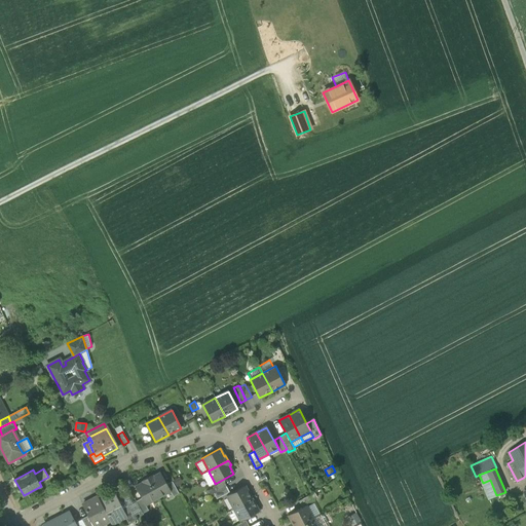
[(209,487),(215,483),(209,472),(202,475),(209,487)]
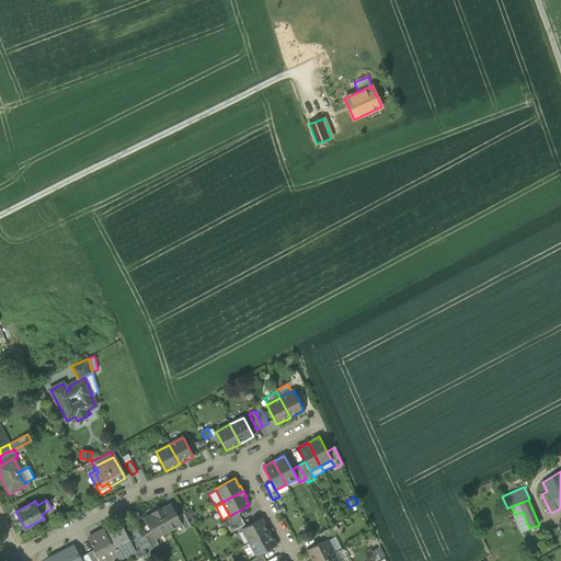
[(161,507),(157,510),(168,530),(181,524),(182,524),(178,516),(171,504),(162,508),(161,507)]
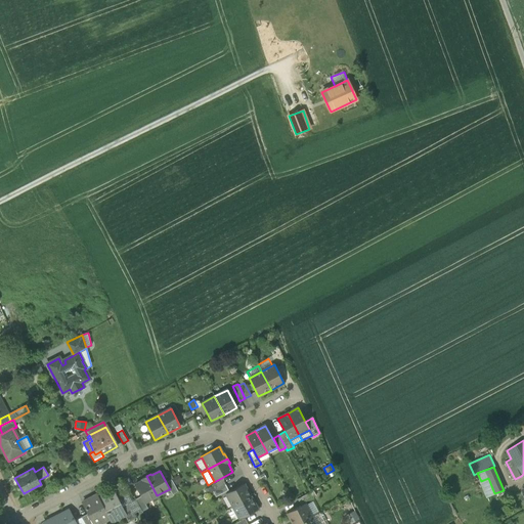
[(144,503),(157,495),(146,476),(141,479),(142,480),(134,485),(141,496),(144,503)]
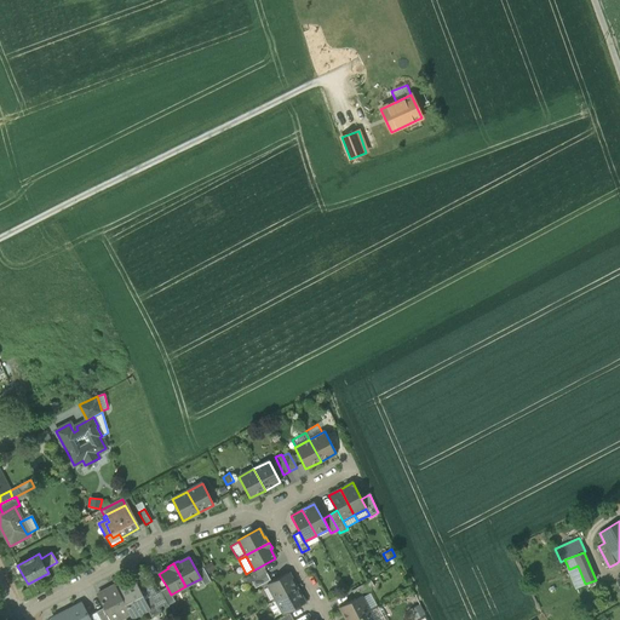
[(578,566),(569,569),(577,587),(585,584),(578,566)]
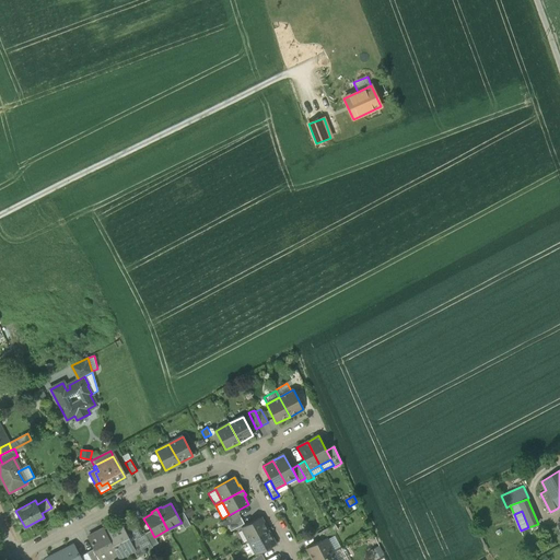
[(181,523),(184,528),(190,525),(183,512),(177,515),(182,523),(181,523)]
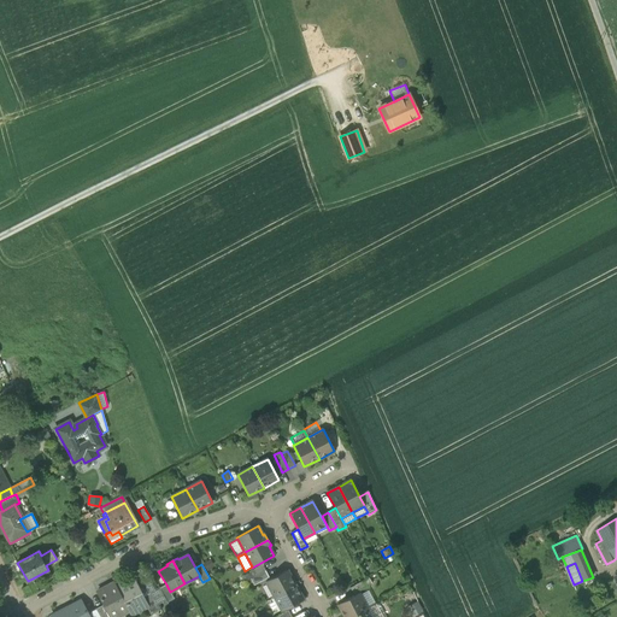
[(250,571),(253,577),(265,571),(262,564),(250,571)]
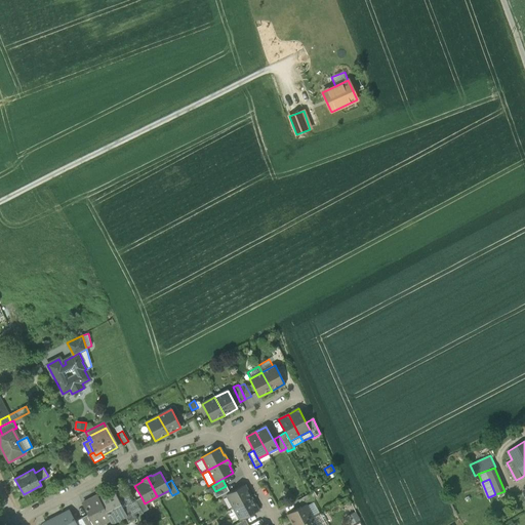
[(226,495),(233,508),(251,497),(244,485),(226,495)]
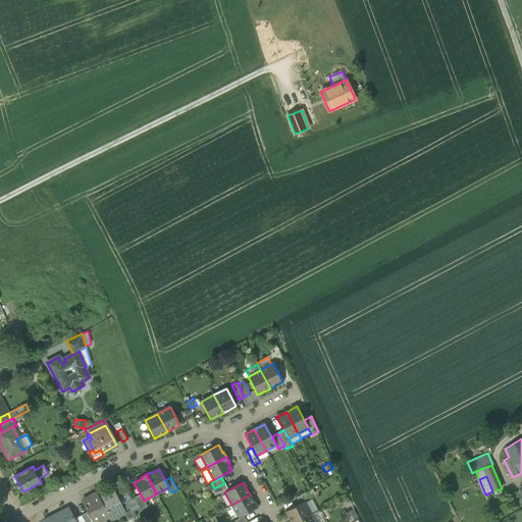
[(212,489),(215,496),(227,488),(224,483),(214,488),(212,489)]
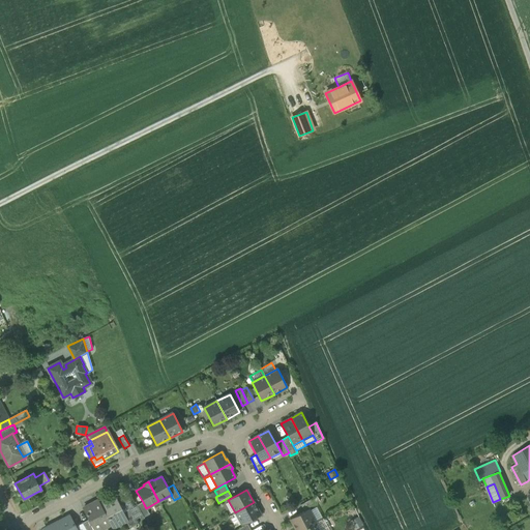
[(115,496),(99,504),(110,525),(112,528),(127,520),(124,512),(119,503),(115,496)]
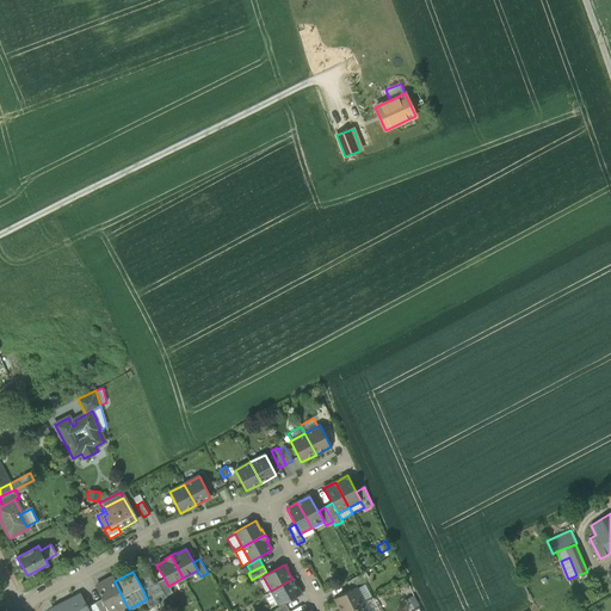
[(346,582),(350,588),(369,578),(365,572),(346,582)]
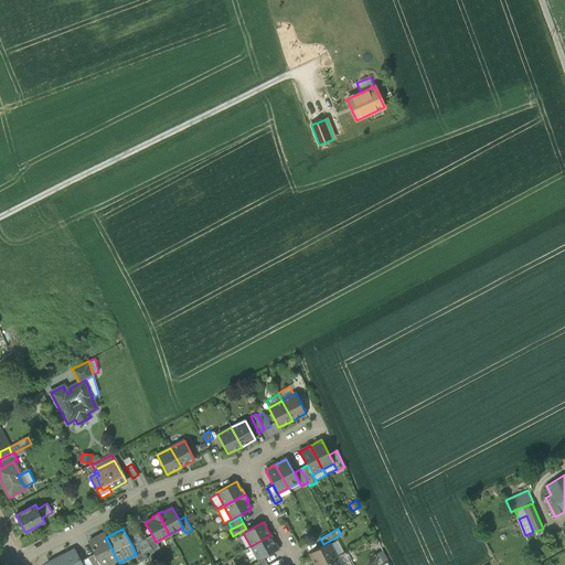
[(138,530),(127,536),(132,546),(138,543),(144,540),(138,530)]
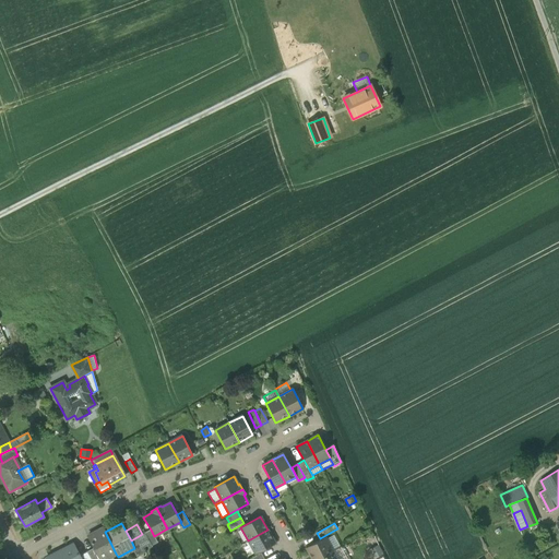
[(21,533),(24,539),(34,534),(31,527),(21,533)]
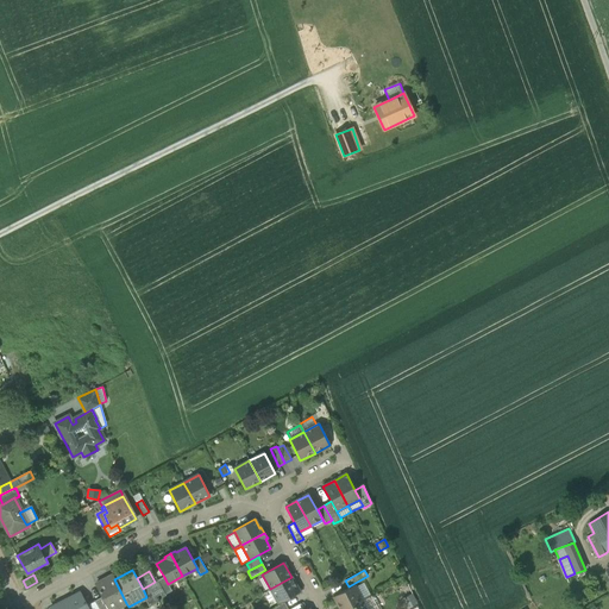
[(107,608),(114,608),(126,603),(114,579),(112,575),(94,585),(101,597),(104,601),(107,608)]
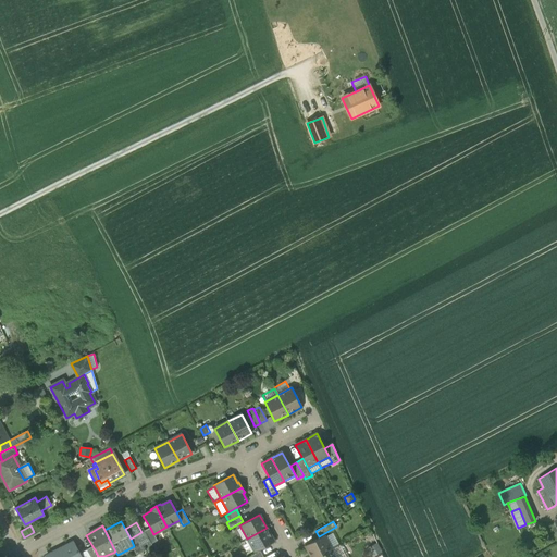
[(144,531),(151,544),(157,541),(153,534),(150,528),(144,531)]
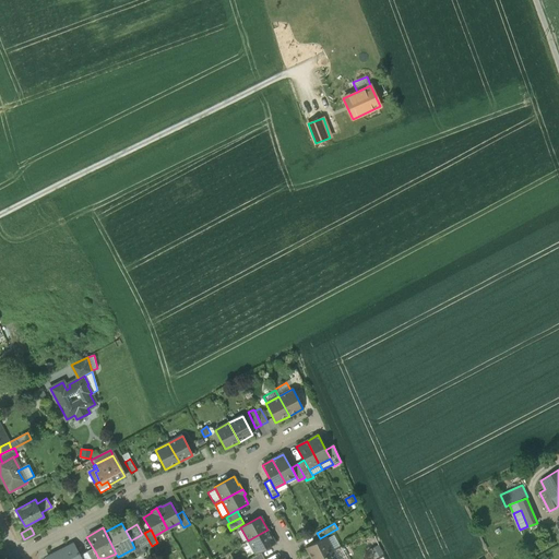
[(274,544),(268,530),(248,540),(249,542),(254,552),(256,554),(274,544)]
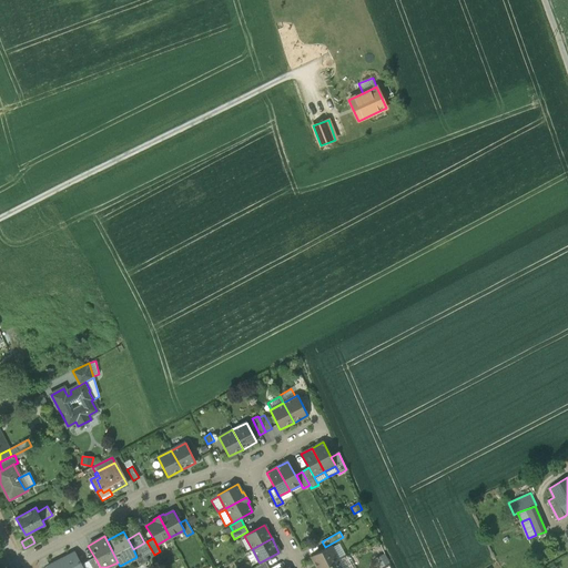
[(146,541),(144,543),(139,546),(143,556),(150,554),(151,556),(154,555),(146,541)]
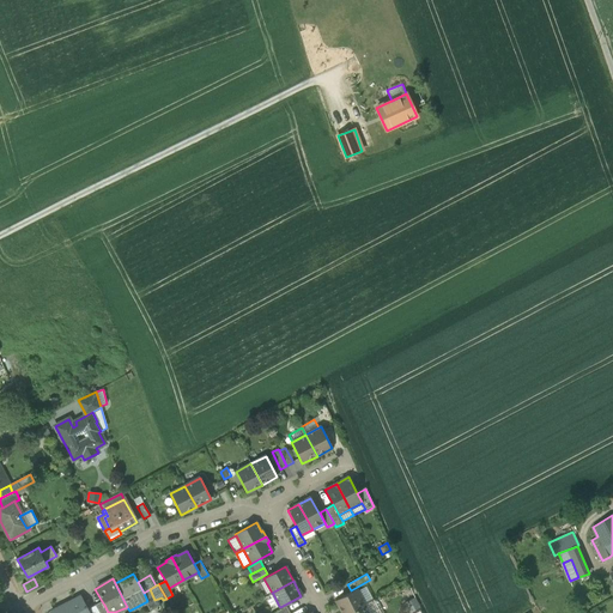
[(364,604),(372,599),(365,586),(357,590),(364,604)]
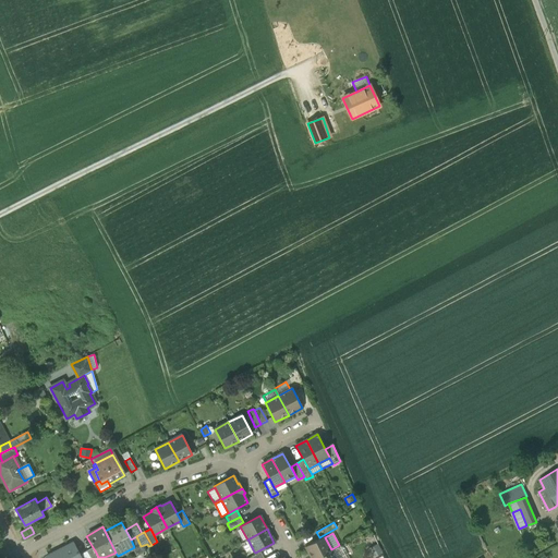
[(134,547),(137,553),(143,550),(141,546),(136,536),(131,540),(134,547)]
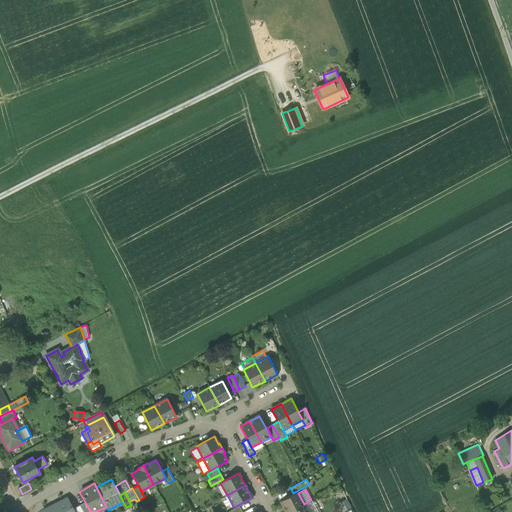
[(280,502),(285,511),(290,511),(304,504),(298,493),(298,492),(280,502)]
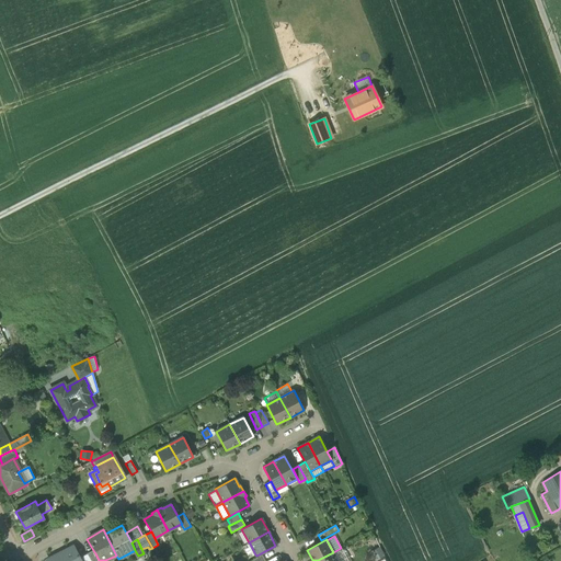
[(249,559),(255,554),(250,544),(242,547),(249,559)]
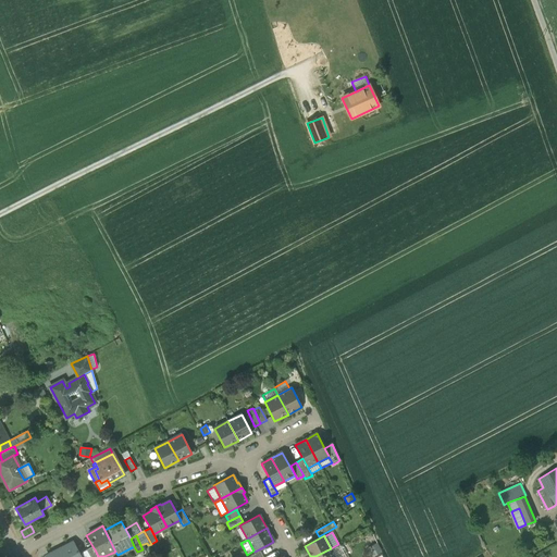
[(372,556),(373,556),(382,553),(378,542),(368,547),(372,556)]
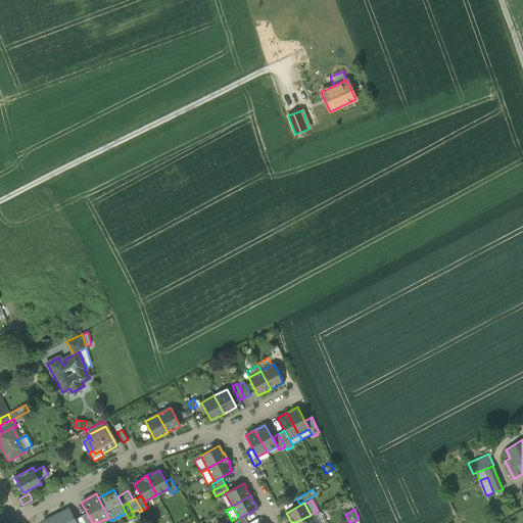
[(44,522),(76,522),(74,520),(67,510),(44,522)]
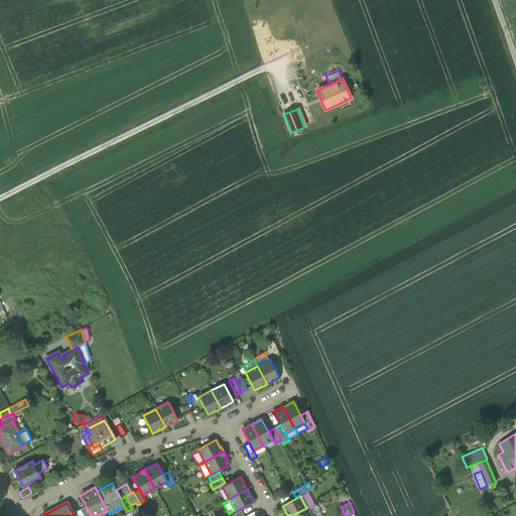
[(319,515),(313,504),(306,508),(310,515),(319,515)]
